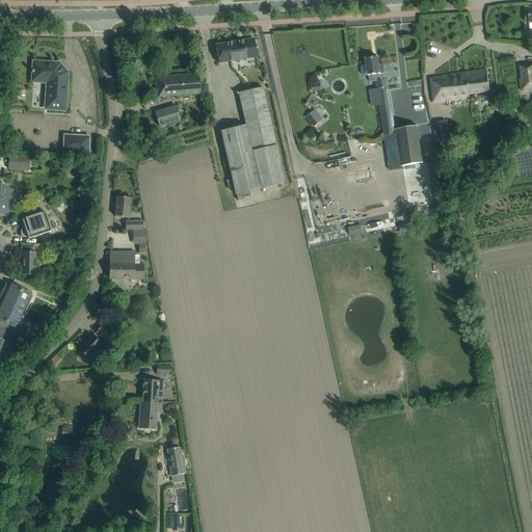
[(218,63),(257,57),(254,38),(215,45),(218,63)]
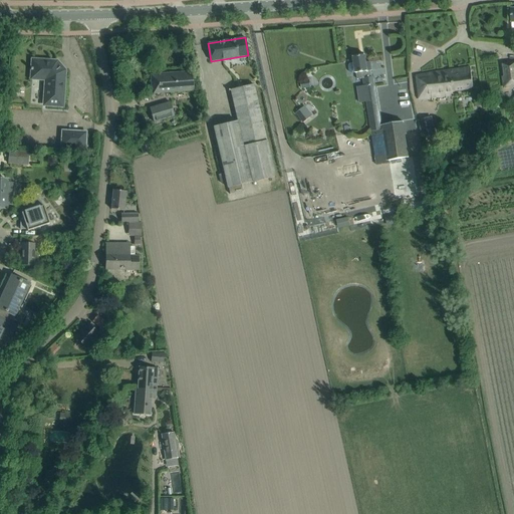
[(348,65),(348,67),(349,70),(349,72),(351,73),(355,73),(356,73),(357,79),(362,78),(363,86),(357,87),(359,102),(366,101),(370,130),(372,138),(376,165),(389,163),(389,161),(409,158),(403,121),(381,125),(373,76),(371,76),(370,70),(371,70),(369,61),(365,62),(364,55),(352,56),(353,62),(353,63),(350,63),(348,65)]
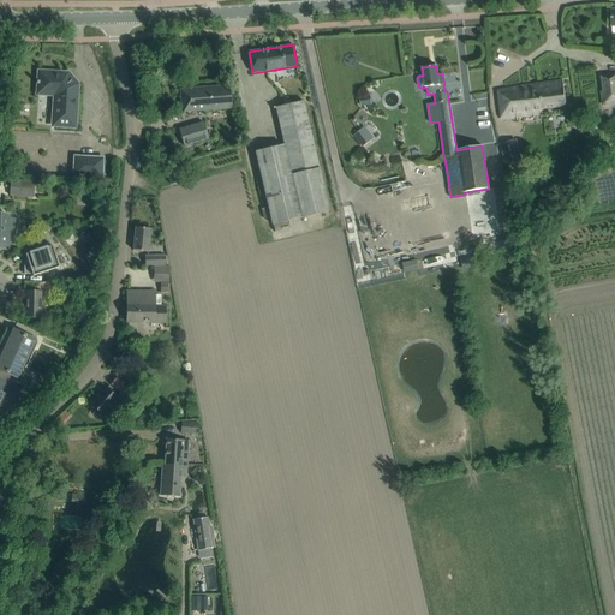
[(54,126),(75,127),(77,85),(77,84),(75,85),(67,76),(69,73),(67,73),(39,72),(37,82),(36,82),(36,84),(37,84),(37,91),(52,93),(57,97),(54,126)]
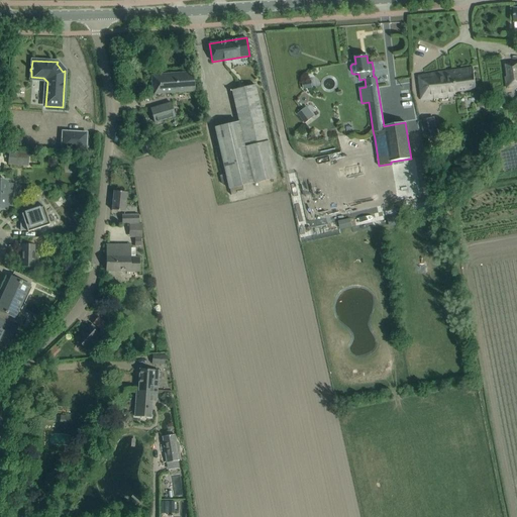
[(516,61),(506,63),(508,88),(516,86),(516,61)]
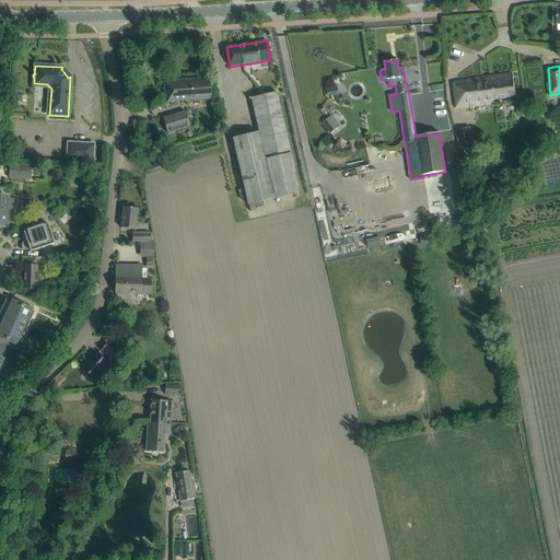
[(412,85),(423,83),(419,68),(408,71),(412,85)]
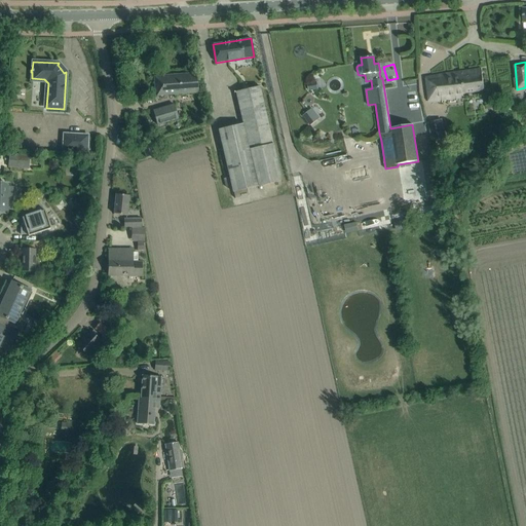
[(464,94),(484,90),(481,69),(447,74),(425,77),(429,102),(464,97),(464,94)]
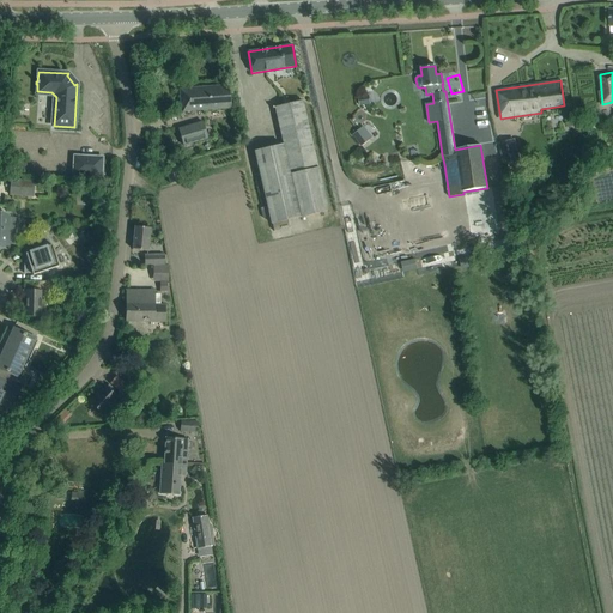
[(182,111),(229,108),(228,85),(180,90),(182,111)]
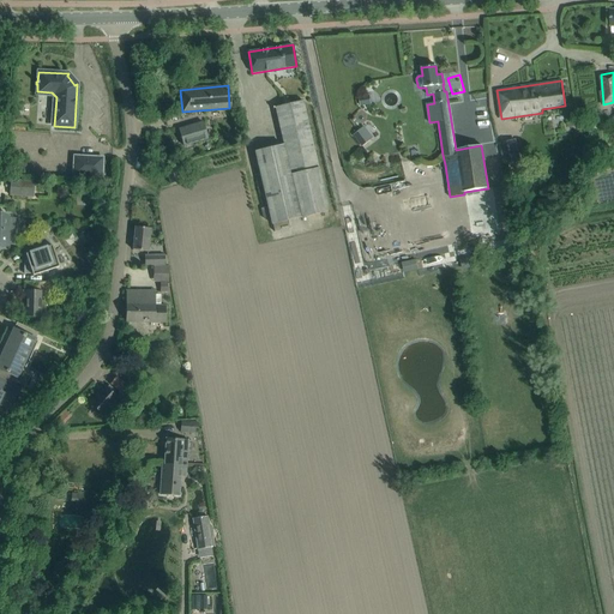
[(283,145),(256,151),(272,224),(274,232),(289,228),(287,221),(313,215),(327,212),(327,210),(317,166),(302,101),(281,106),(275,108),(283,145)]
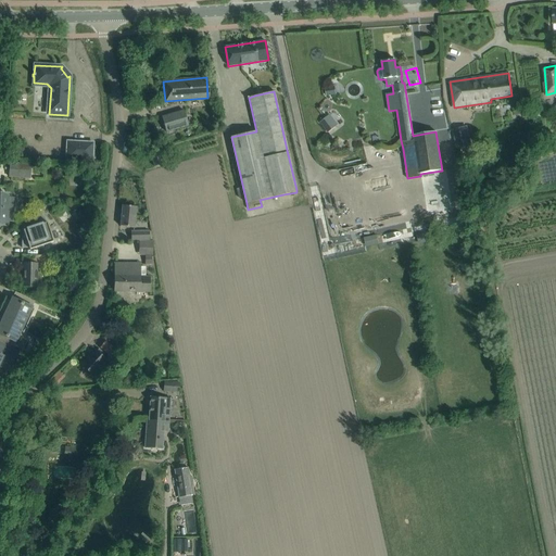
[(166,133),(188,126),(182,111),(161,117),(166,133)]
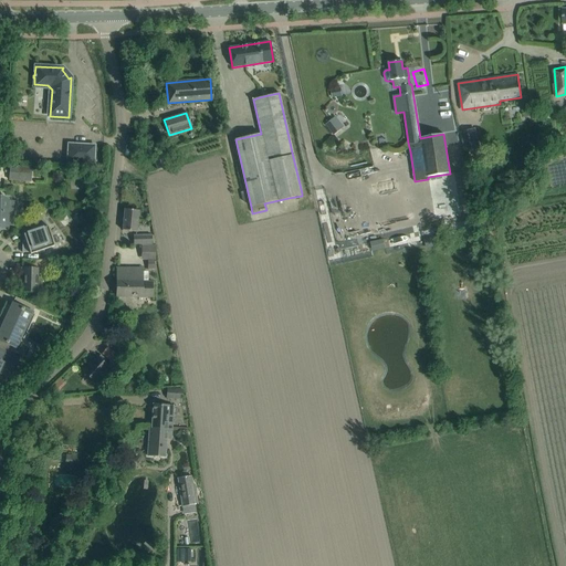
[(333,118),(326,124),(334,135),(342,129),(333,118)]
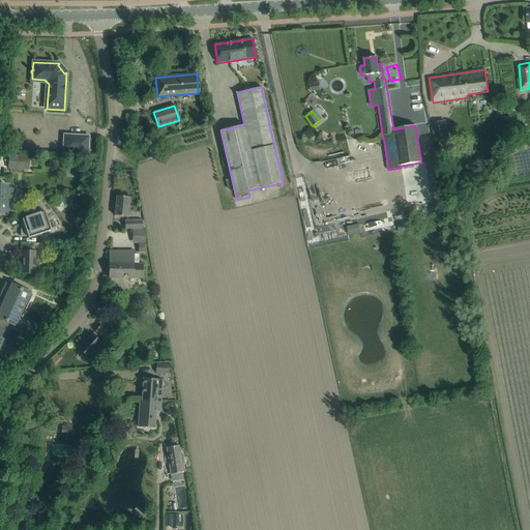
[(443,119),(430,122),(436,142),(448,139),(443,119)]
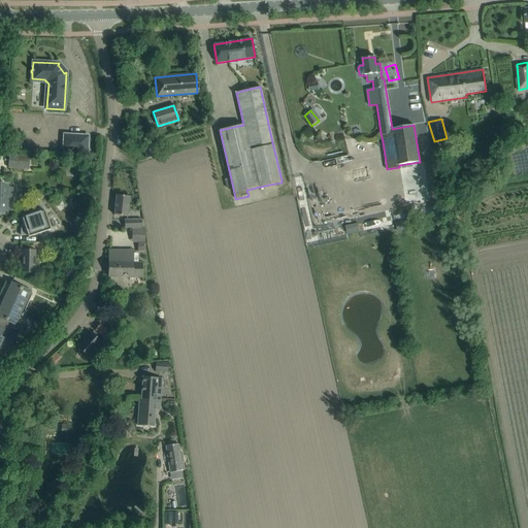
[(87,153),(88,136),(63,134),(62,151),(87,153)]
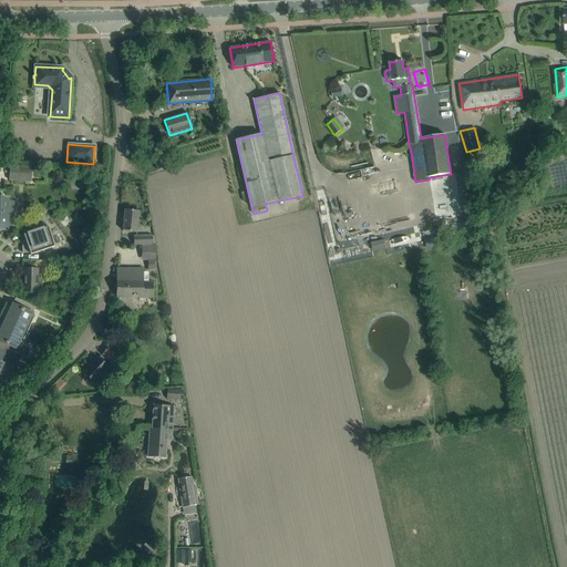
[(165,167),(162,156),(154,158),(157,171),(165,167)]
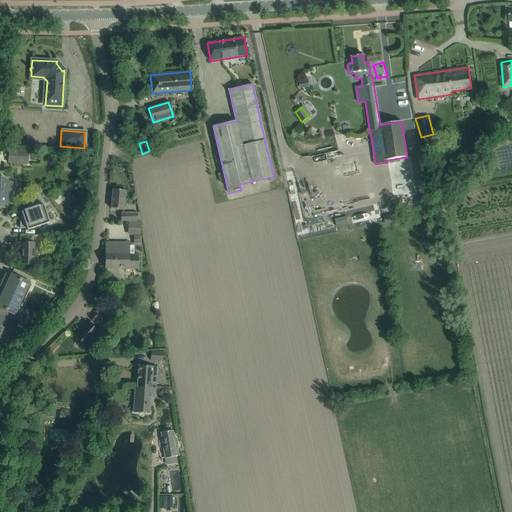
[(8,163),(27,164),(28,151),(12,150),(11,163),(8,162),(8,163)]
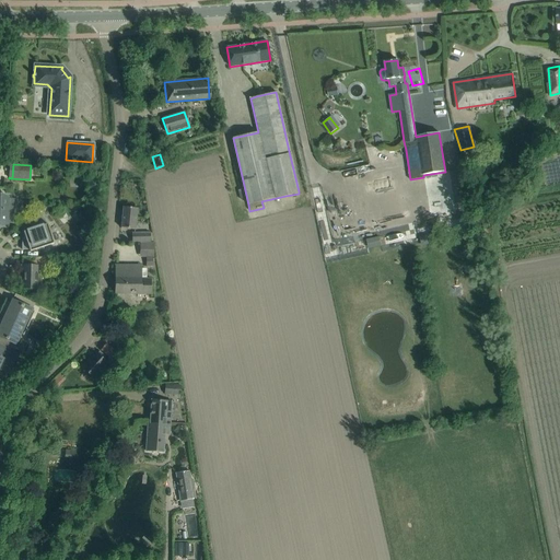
[(487,173),(476,173),(476,182),(487,182),(487,173)]
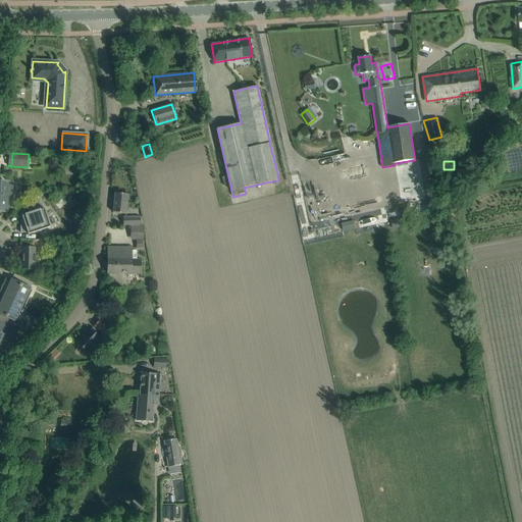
[(11,199),(12,195),(7,195),(7,185),(0,184),(0,209),(1,209),(6,209),(6,208),(11,208),(12,199),(11,199)]
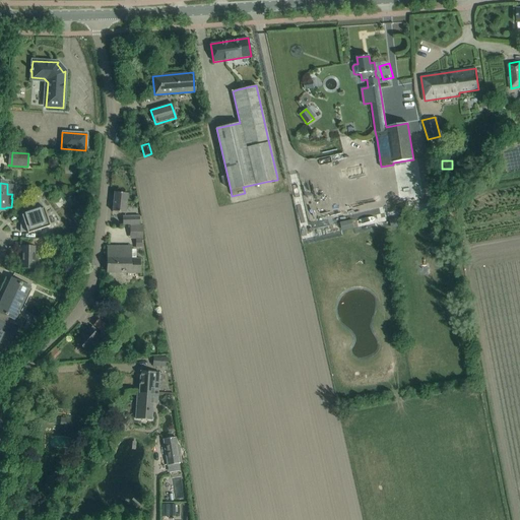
[(125,212),(127,193),(114,192),(112,211),(125,212)]
